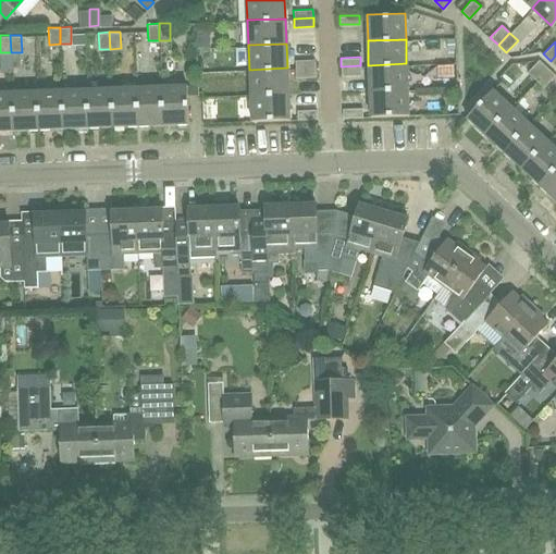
[(295,68),(314,68),(314,59),(295,59),(295,68)]
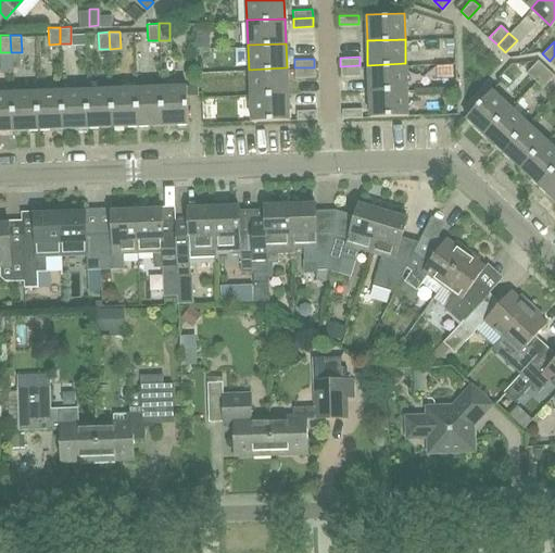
[(534,78),(545,66),(538,59),(526,71),(534,78)]
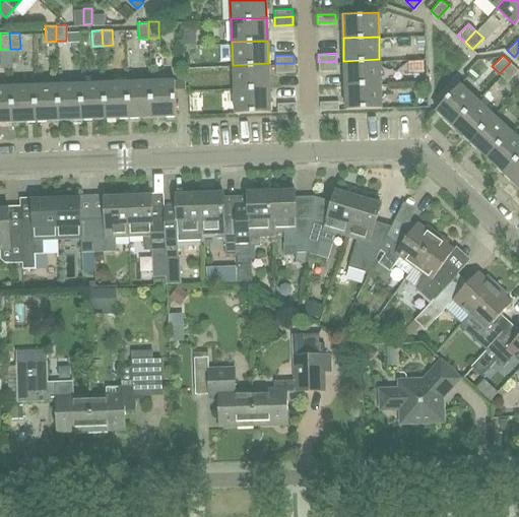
[(344,84),(380,82),(379,59),(343,61),(344,84)]
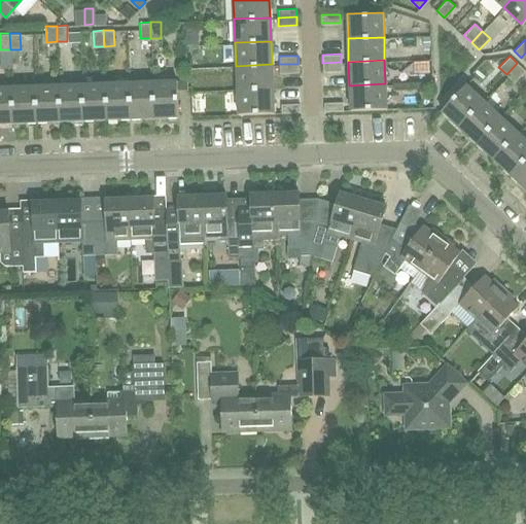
[(341,62),(322,63),(323,71),(342,70),(341,62)]
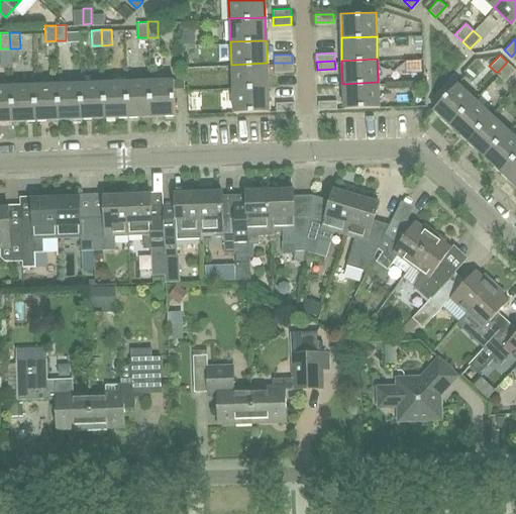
[(507,62),(497,73),(504,80),(515,69),(507,62)]
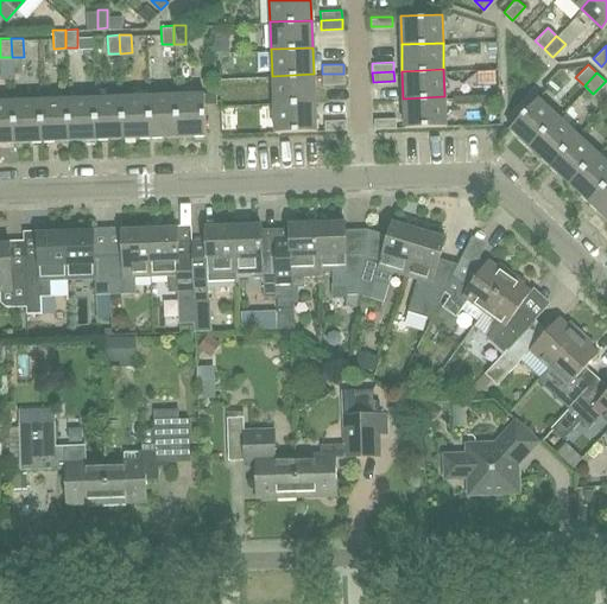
[(273,103),(315,101),(314,74),(272,76),(273,103)]
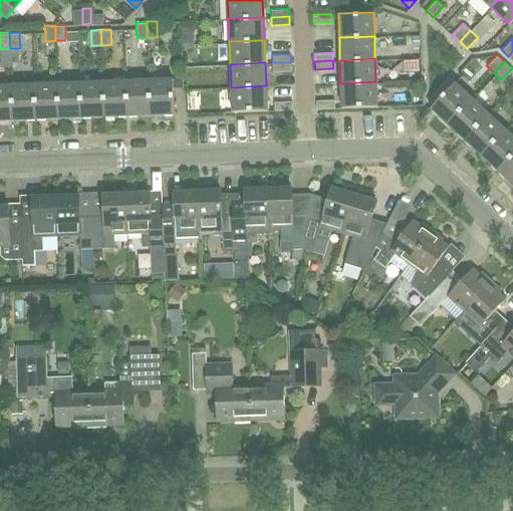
[(290,62),(272,62),(273,70),(291,69),(290,62)]
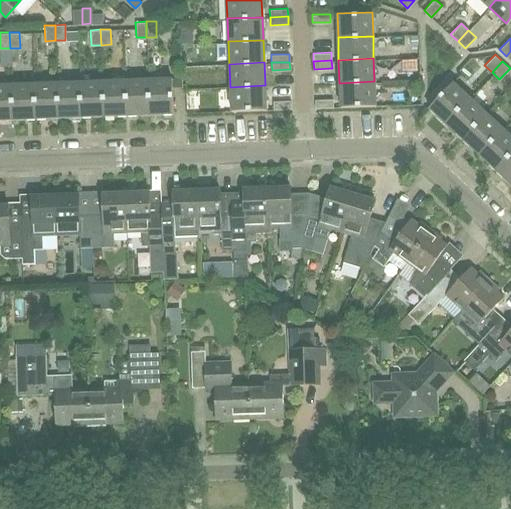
[(149,113),(173,112),(171,77),(161,78),(161,67),(149,67),(149,78),(148,78),(149,113)]
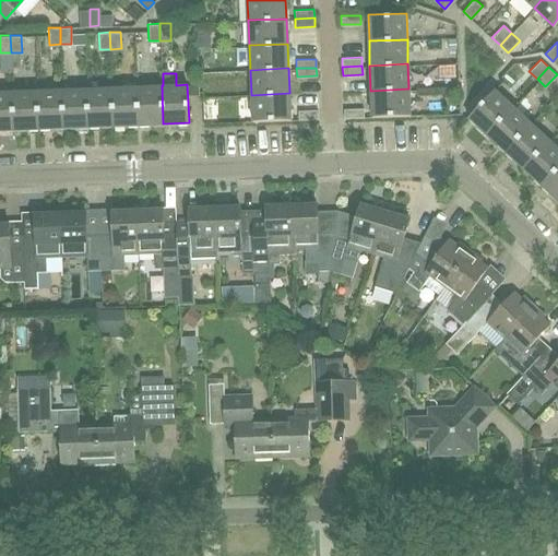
[(138,125),(163,123),(162,85),(137,86),(138,125)]
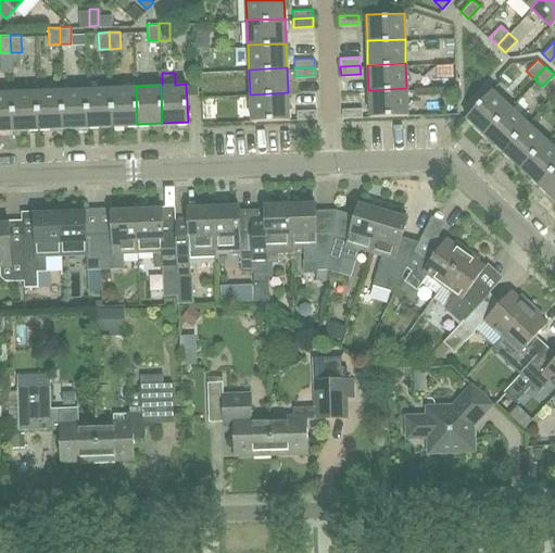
[(113,125),(137,124),(136,86),(111,87),(113,125)]
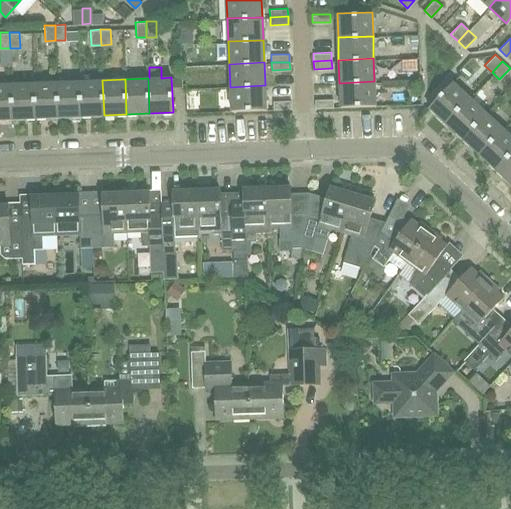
[(81,116),(104,115),(102,80),(80,81),(81,116)]
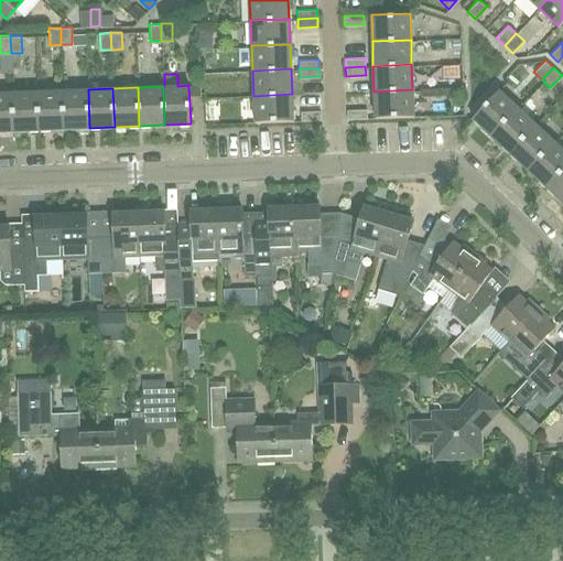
[(64,129),(89,128),(88,89),(63,90),(64,129)]
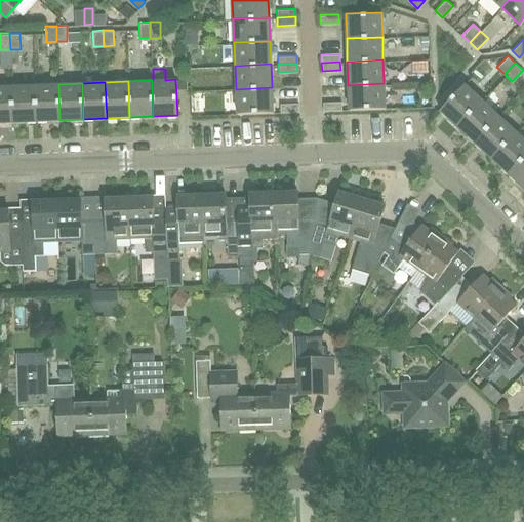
[(384,83),(348,85),(349,109),(385,108),(384,83)]
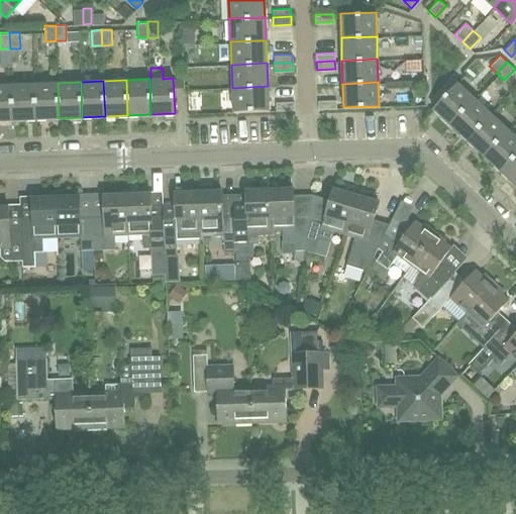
[(449,123),(474,98),(456,82),(432,107),(449,123)]
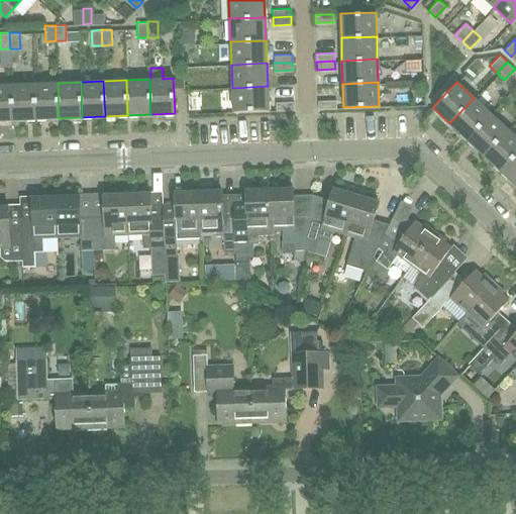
[(12,119),(35,118),(34,83),(11,84),(12,119)]
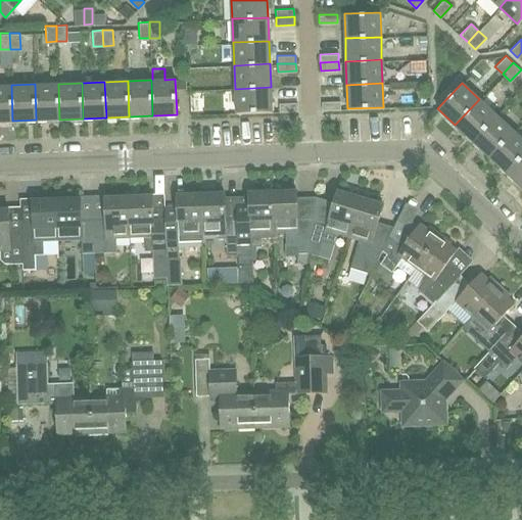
[(36,120),(59,120),(58,84),(35,84),(36,120)]
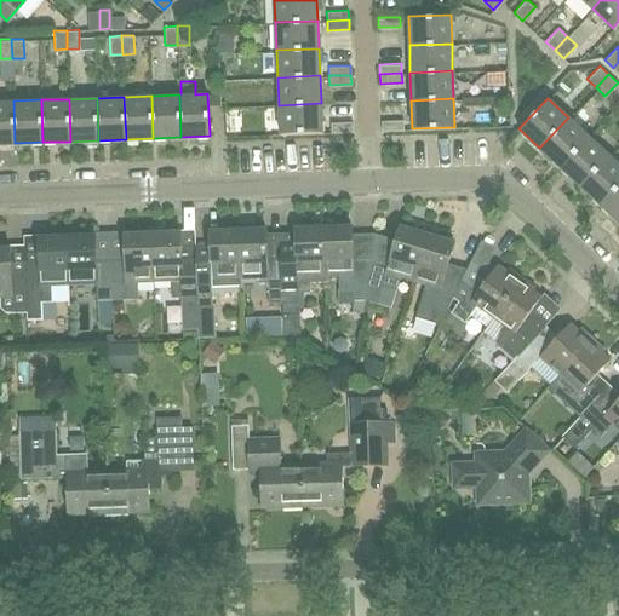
[(0,143),(15,143),(13,101),(0,101),(0,143)]
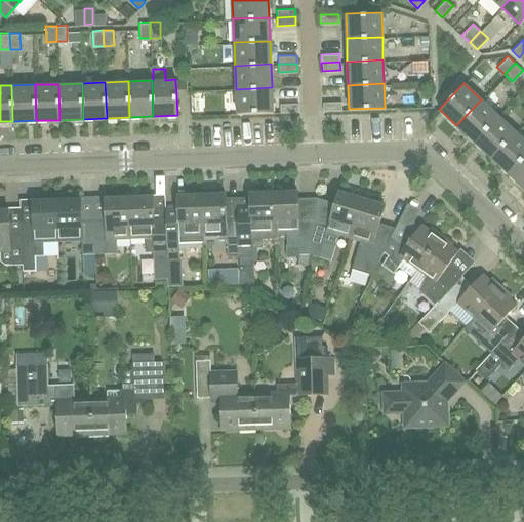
[(272,87),(236,89),(237,113),(273,112),(272,87)]
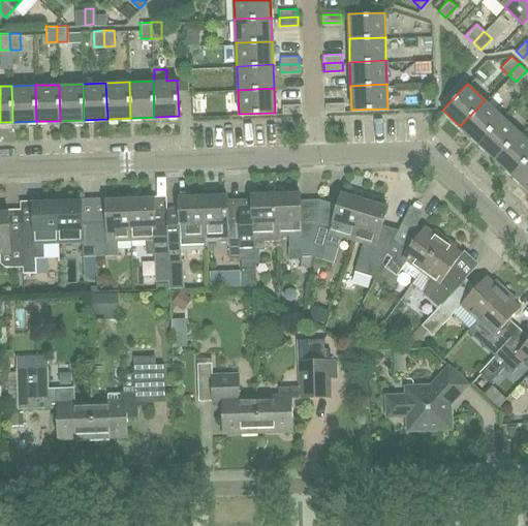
[(210,111),(211,94),(197,93),(196,110),(210,111)]
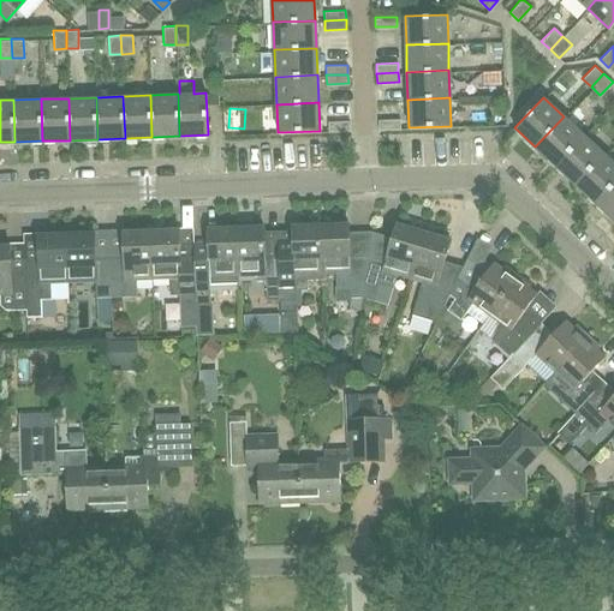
[(555,166),(584,135),(564,117),(535,147),(555,166)]
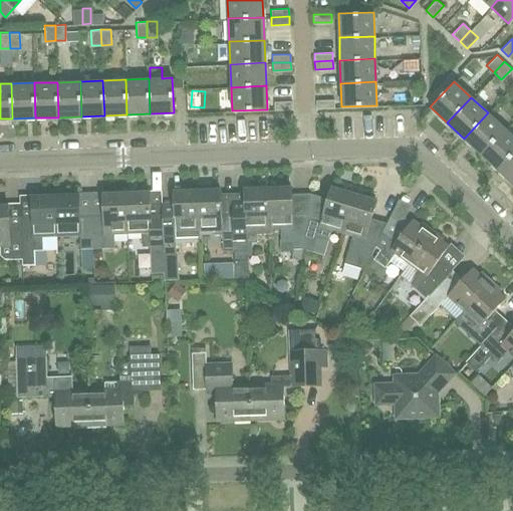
[(316,107),(334,106),(334,98),(316,99),(316,107)]
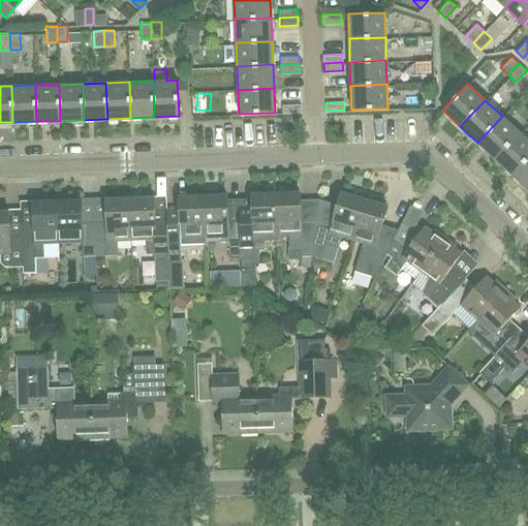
[(282,113),(301,112),(301,103),(282,103),(282,113)]
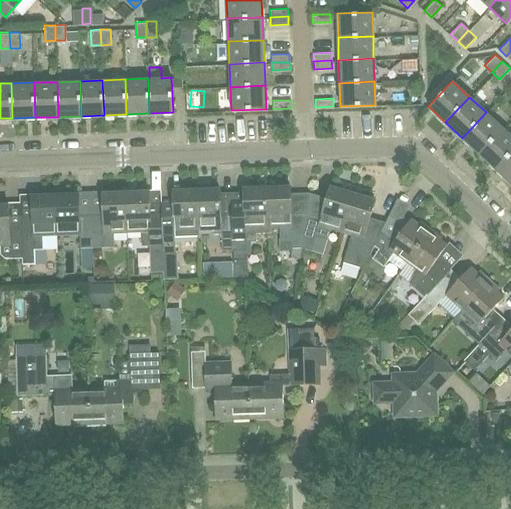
[(479,154),(503,128),(486,112),(462,138),(479,154)]
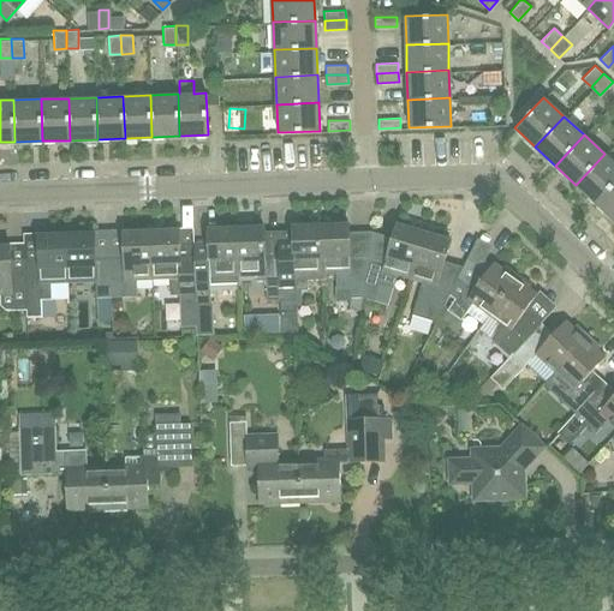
[(595,203),(613,183),(613,162),(604,154),(576,185),(595,203)]
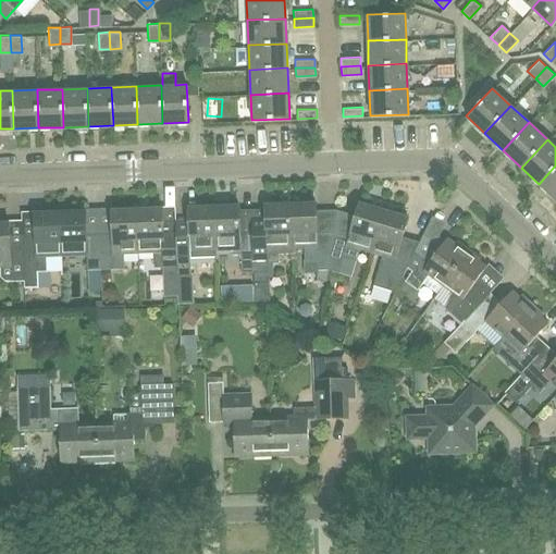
[(555,199),(555,165),(539,184),(555,199)]
